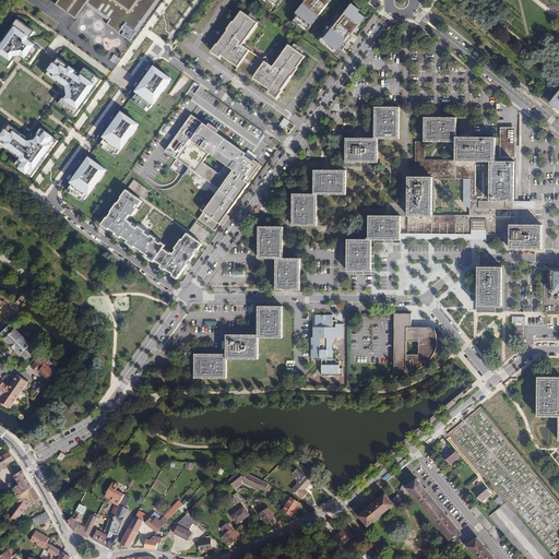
[(59,0),(56,4),(74,18),(79,13),(80,14),(86,6),(87,3),(96,10),(103,0),(104,0),(118,9),(109,22),(107,24),(131,42),(135,35),(134,35),(133,34),(157,0),(59,0)]
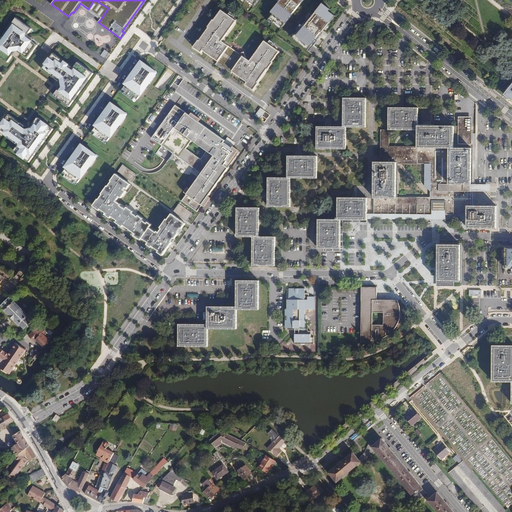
[(108,8),(95,0),(94,0),(88,9),(80,3),(79,5),(100,20),(108,8)]
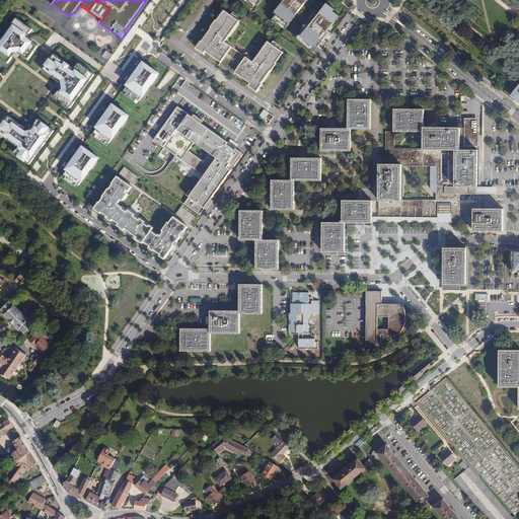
[(146,0),(124,31),(125,32),(147,0),(146,0)]
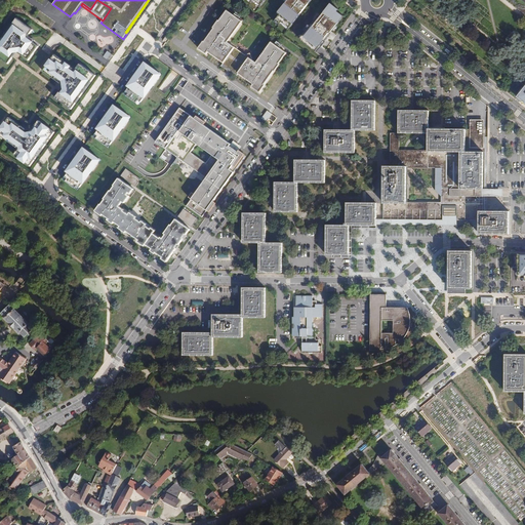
[(250,0),(251,1),(252,0),(254,0),(260,5),(264,0),(282,0),(285,2),(278,12),(280,14),(275,19),(280,24),(281,22),(289,28),(310,0),(250,0)]
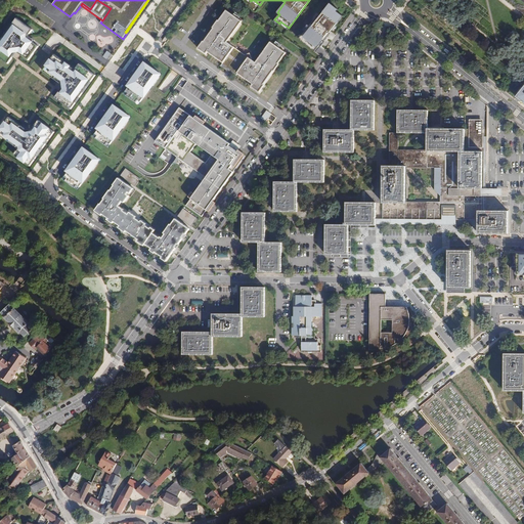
[(337,11),(329,5),(317,19),(315,17),(299,39),(315,52),(328,37),(326,36),(342,17),(336,12),(337,11)]
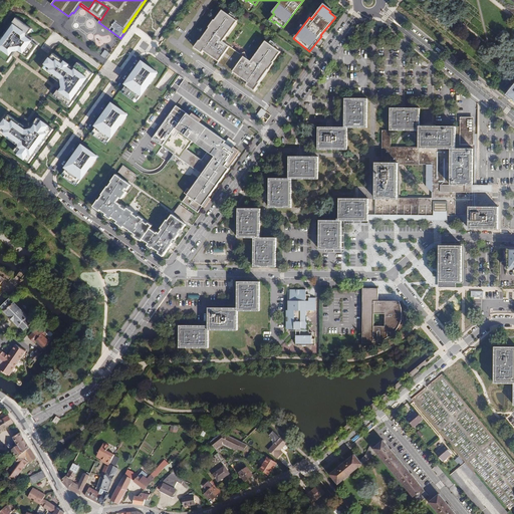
[(215,20),(195,47),(202,53),(204,50),(219,61),(217,64),(232,74),(233,71),(248,82),(247,84),(254,90),(274,63),(273,62),(281,52),(266,41),(251,62),(248,59),(245,52),(239,54),(238,55),(237,56),(233,53),(235,51),(223,42),(238,22),(223,11),(216,21),(215,20)]
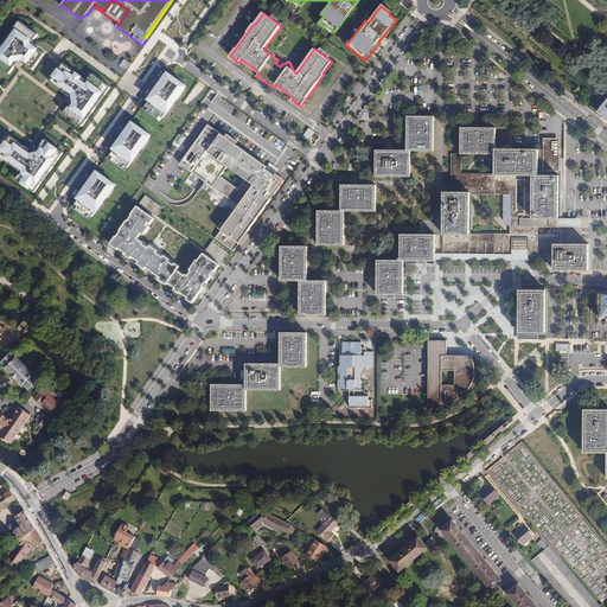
[(38,34),(19,21),(13,29),(17,31),(7,44),(4,42),(0,48),(2,49),(0,52),(0,66),(10,75),(14,66),(12,65),(16,61),(23,59),(27,63),(25,65),(33,70),(45,55),(31,44),(30,40),(34,39),(38,34)]
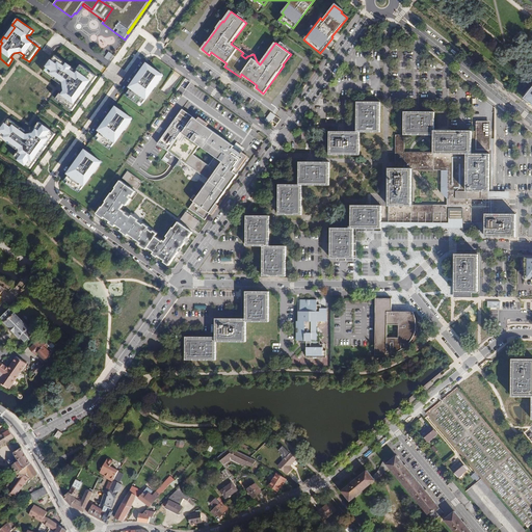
[(11,25),(3,36),(6,38),(15,27),(11,25)]
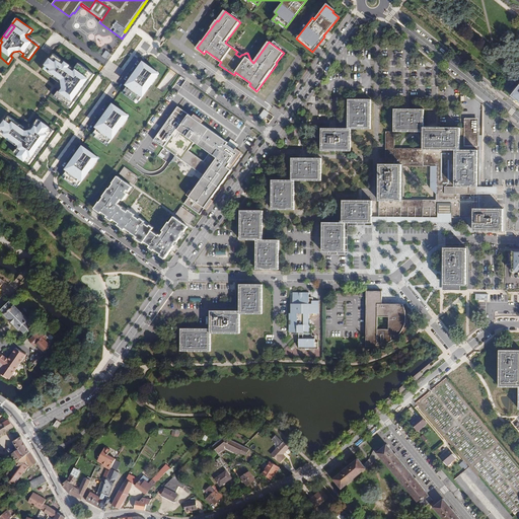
[(90,81),(95,75),(78,63),(75,68),(77,69),(74,73),(68,68),(70,66),(65,63),(64,65),(59,61),(60,60),(53,55),(43,70),(49,74),(50,73),(56,77),(54,79),(63,85),(61,87),(63,89),(61,92),(59,90),(55,97),(71,108),(75,102),(73,100),(77,95),(79,96),(82,92),(80,91),(88,79),(90,81)]
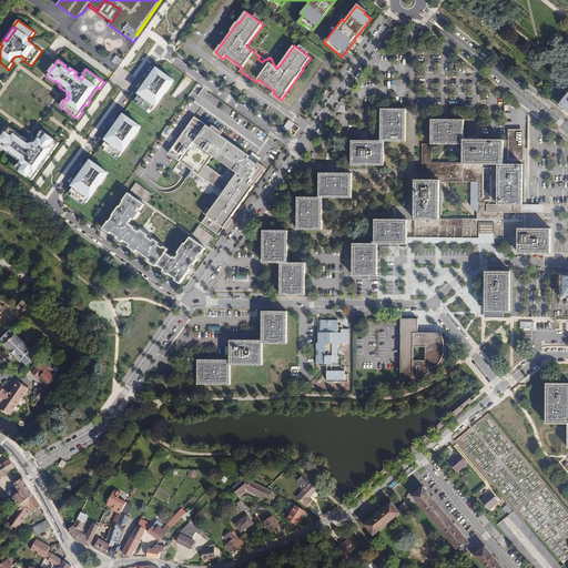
[(70,71),(71,69),(59,60),(58,60),(66,66),(64,67),(70,71)]
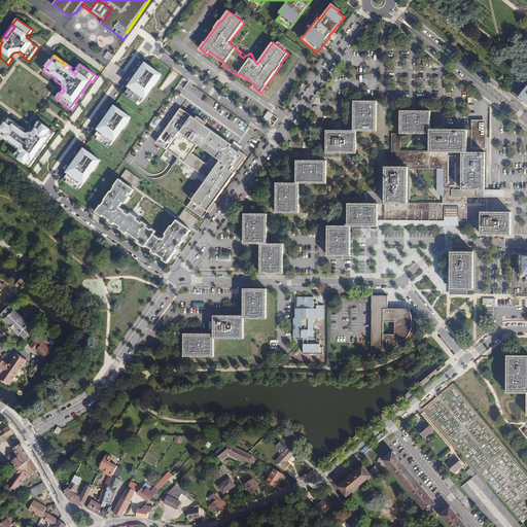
[(154,86),(161,78),(157,76),(160,73),(148,66),(147,68),(144,66),(138,75),(139,76),(135,82),(134,81),(127,92),(129,94),(128,97),(137,103),(139,101),(142,103),(150,90),(149,89),(151,85),(154,86)]
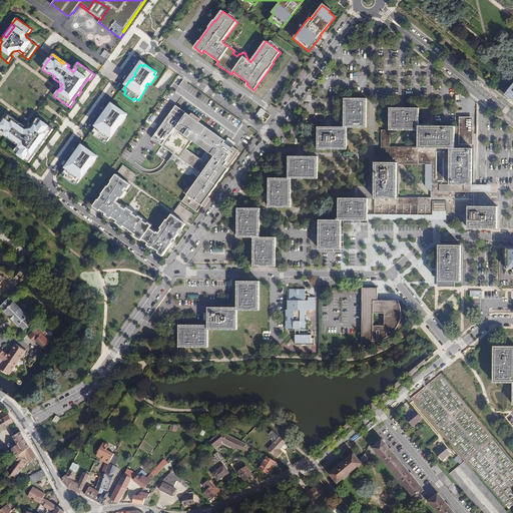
[(231,74),(216,64),(216,65),(225,72),(226,71),(230,74),(231,74)]
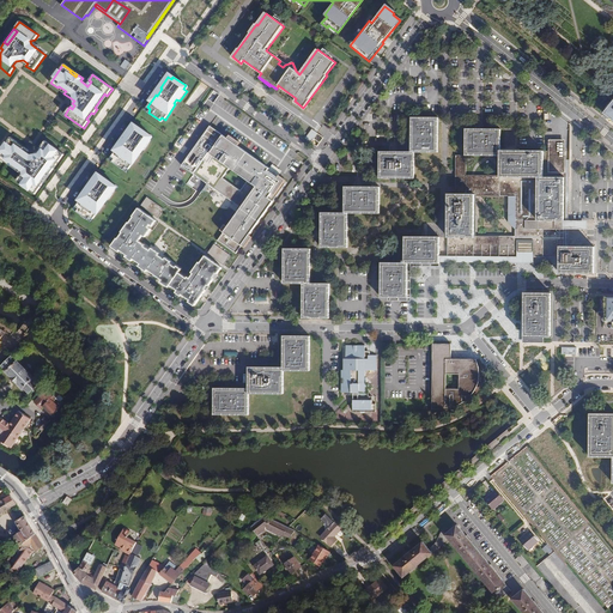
[(50,83),(64,93),(66,91),(59,86),(58,87),(50,83)]
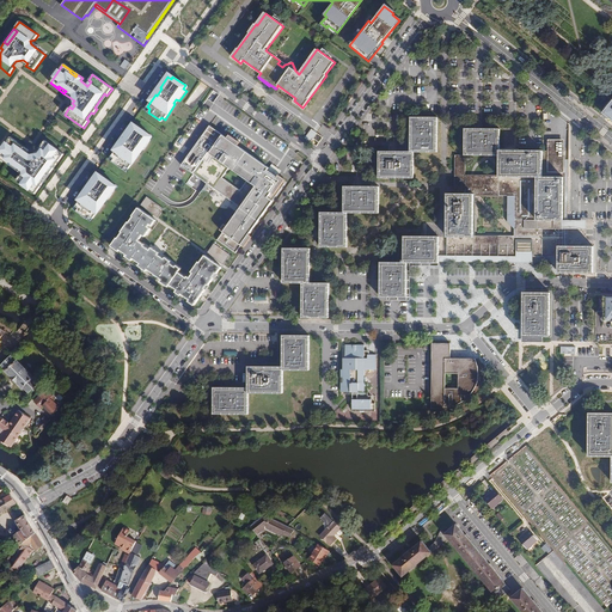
[(97,109),(106,96),(104,93),(95,108),(97,109)]
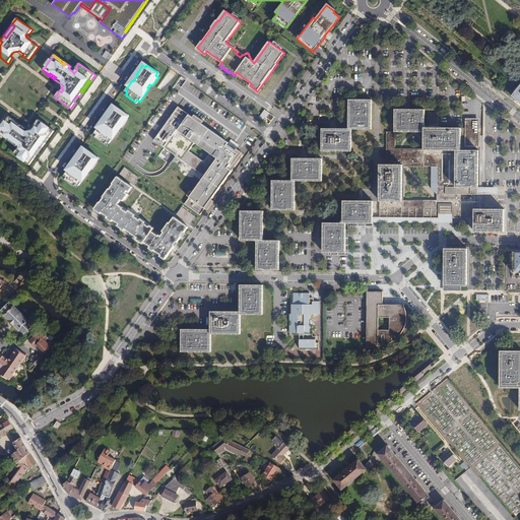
[(371,128),(371,100),(348,100),(348,128),(322,128),(322,150),(325,150),(351,150),(351,128),(371,128)]
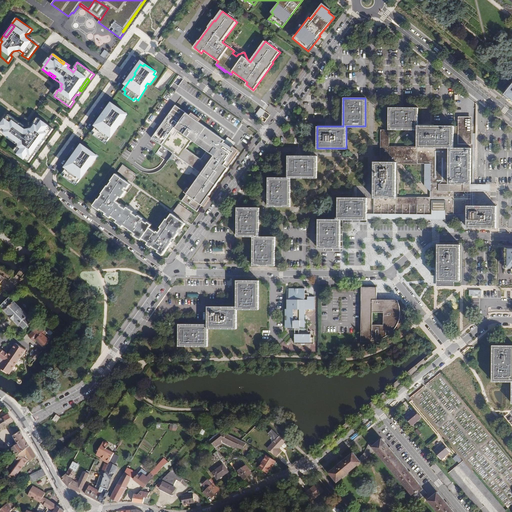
[(191,114),(176,103),(175,105),(220,138),(221,136),(199,120),(201,117),(193,111),(191,114)]
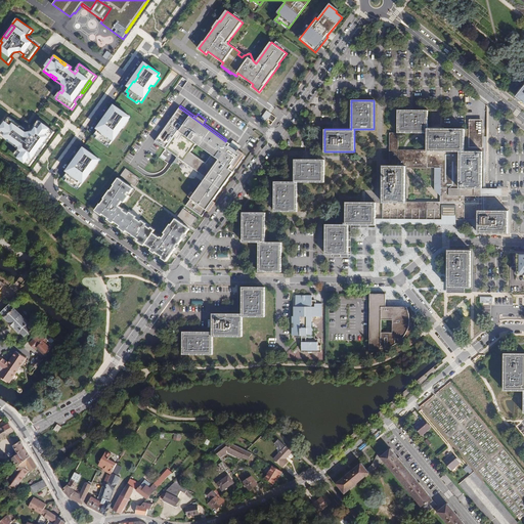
[(123,129),(129,120),(126,118),(128,116),(118,107),(116,111),(113,108),(106,118),(107,119),(103,125),(102,124),(95,134),(98,136),(96,139),(105,145),(107,143),(111,145),(120,132),(118,131),(121,128),(123,129)]
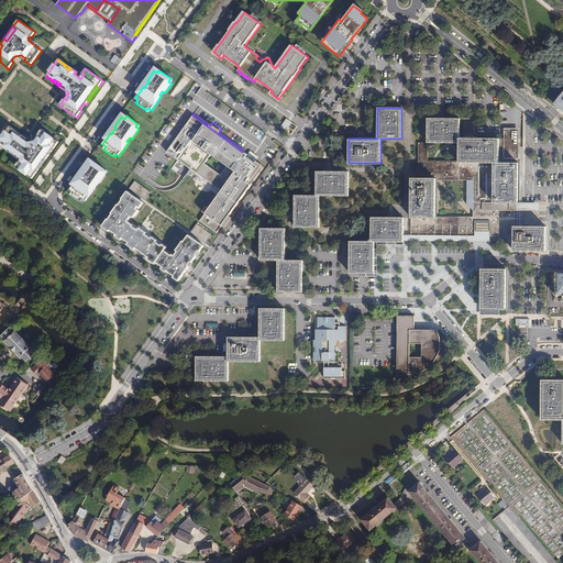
[(254,163),(245,156),(247,153),(243,150),(242,152),(192,116),(167,152),(178,159),(221,190),(218,195),(200,220),(217,232),(222,225),(232,210),(263,167),(255,162),(254,163)]
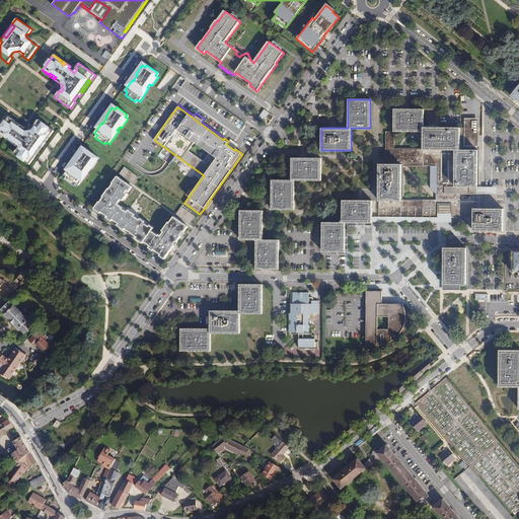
[(258,119),(270,124),(274,116),(263,109),(258,119)]
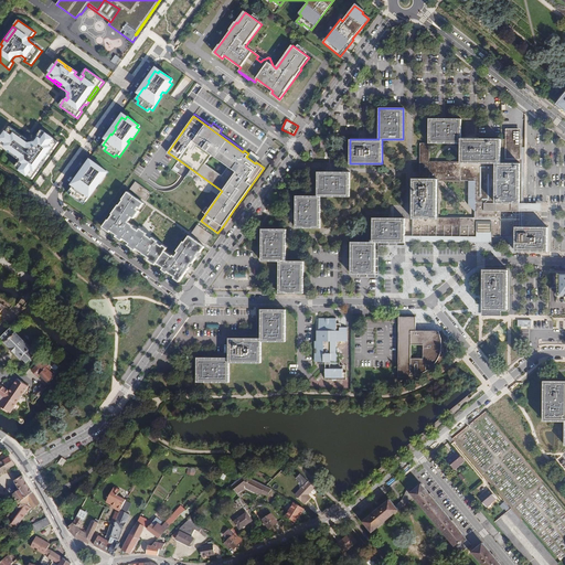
[(419,151),(419,173),(481,173),(481,203),(494,203),(520,203),(520,163),(520,148),(520,139),(505,139),(460,139),(460,119),(429,119),(429,151),(419,151)]
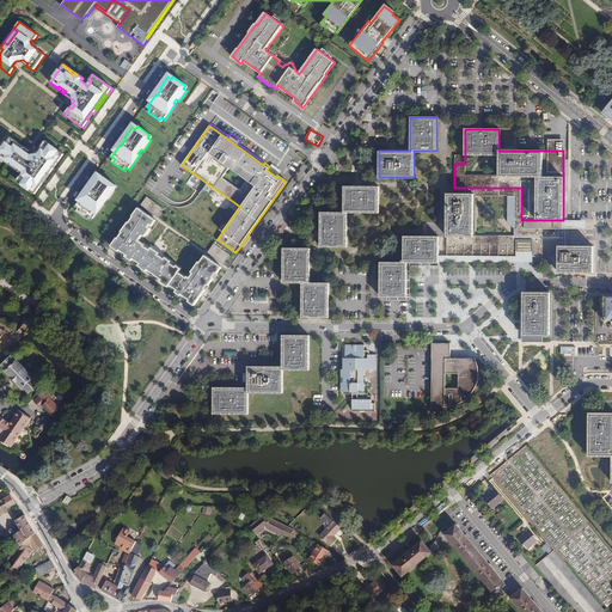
[(59,163),(63,155),(48,144),(40,154),(31,155),(17,146),(18,144),(11,138),(0,152),(0,158),(5,161),(6,159),(24,172),(24,176),(20,176),(19,177),(17,181),(36,195),(41,188),(38,185),(48,172),(50,173),(54,169),(51,167),(56,160),(59,163)]
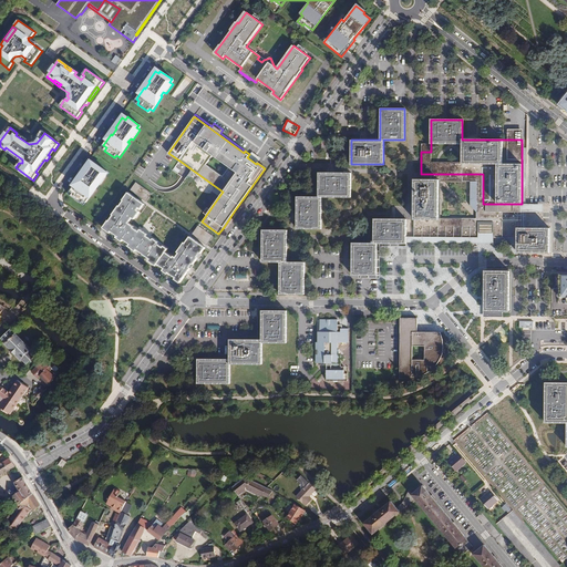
[(37,143),(44,133),(42,131),(34,142),(30,142),(17,133),(16,135),(29,144),(37,143)]
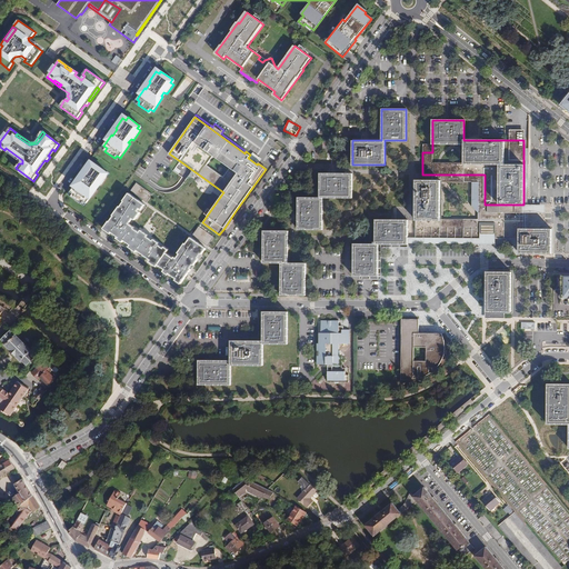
[(6,148),(5,150),(20,162),(19,163),(22,163),(22,160),(6,148)]
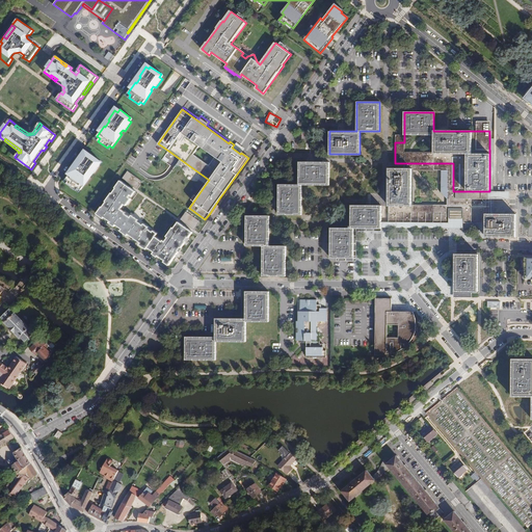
[(234,148),(242,153),(244,149),(236,143),(234,148)]
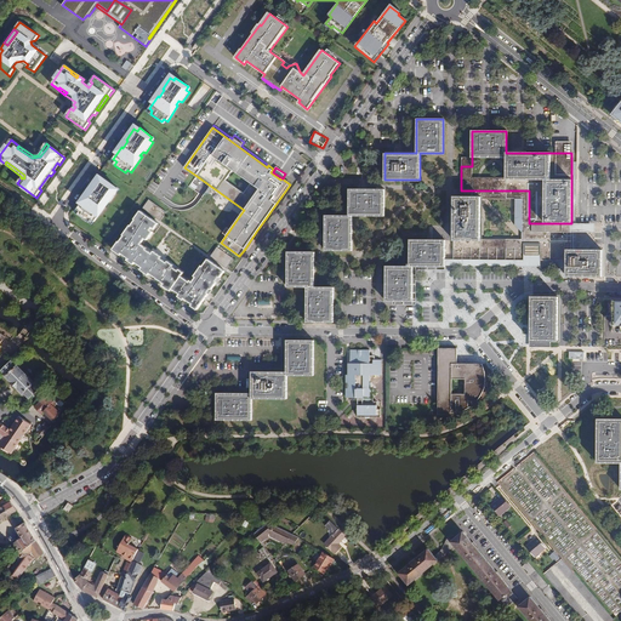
[(51,176),(49,175),(39,188),(41,191),(51,176)]
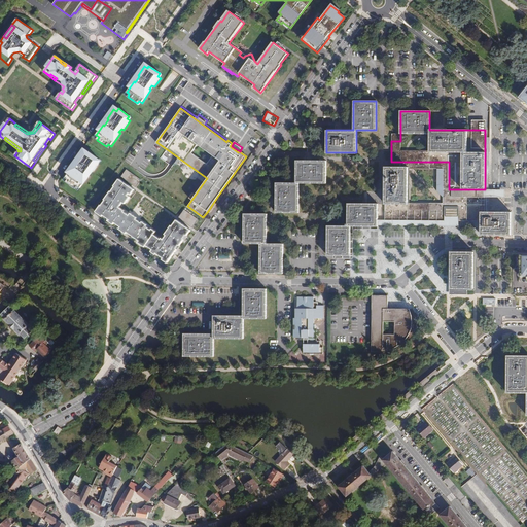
[(93,173),(99,164),(97,162),(98,160),(88,151),(85,154),(83,152),(76,161),(78,162),(73,169),(72,168),(65,178),(68,180),(66,182),(76,189),(77,186),(80,188),(90,176),(89,175),(91,171),(93,173)]
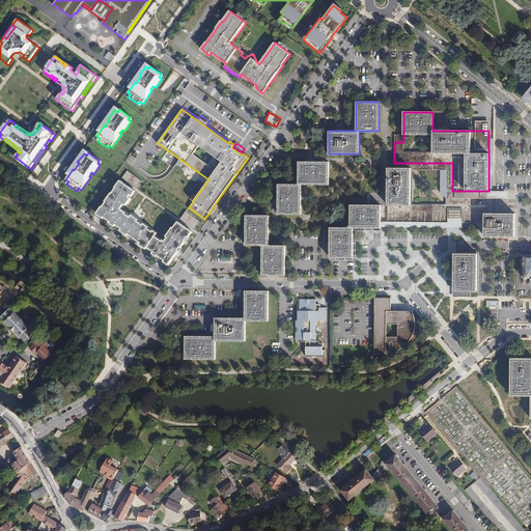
[(329,185),(329,162),(300,161),(300,184),(279,184),(279,213),(302,213),(302,184),(329,185)]
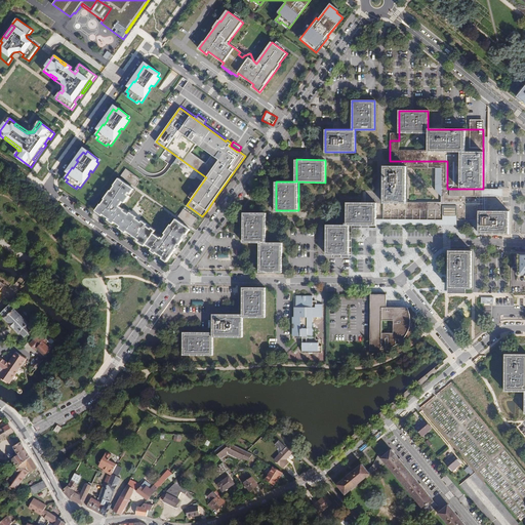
[(406,167),(384,167),(384,225),(449,227),(457,228),(456,204),(445,203),(406,203),(406,167)]
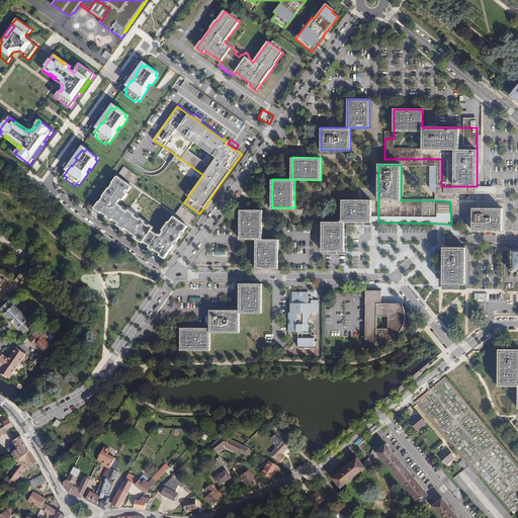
[(139,177),(124,167),(119,174),(134,184),(139,177)]
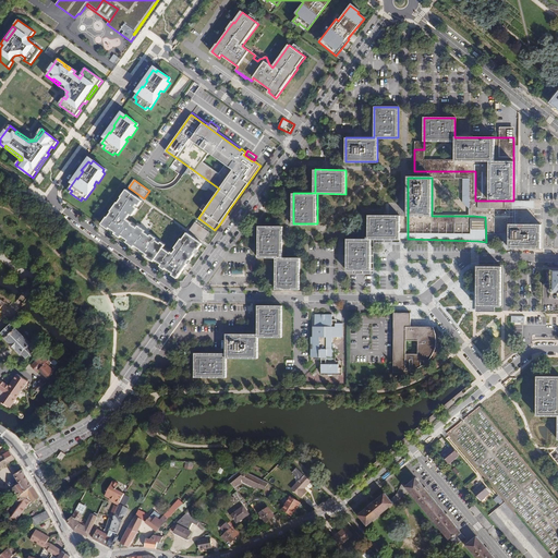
[(147,256),(155,262),(156,259),(165,246),(167,244),(147,233),(138,227),(137,228),(132,225),(133,223),(128,220),(131,215),(133,217),(138,209),(136,207),(137,205),(140,206),(143,202),(126,190),(121,197),(122,198),(119,204),(118,203),(101,225),(109,230),(110,229),(116,233),(116,234),(121,238),(122,237),(129,241),(128,242),(134,247),(135,245),(148,255),(147,256)]
